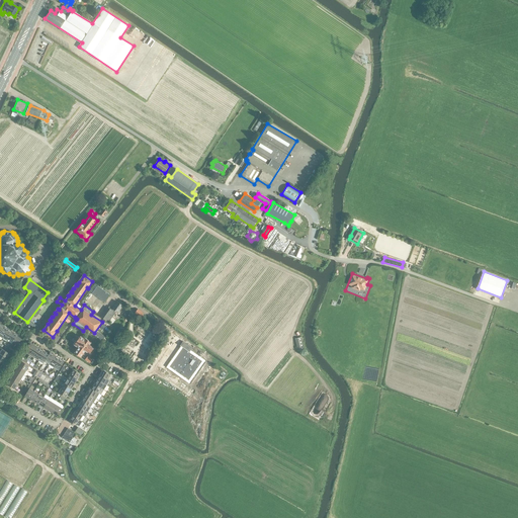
[(105,303),(110,294),(98,285),(92,293),(105,303)]
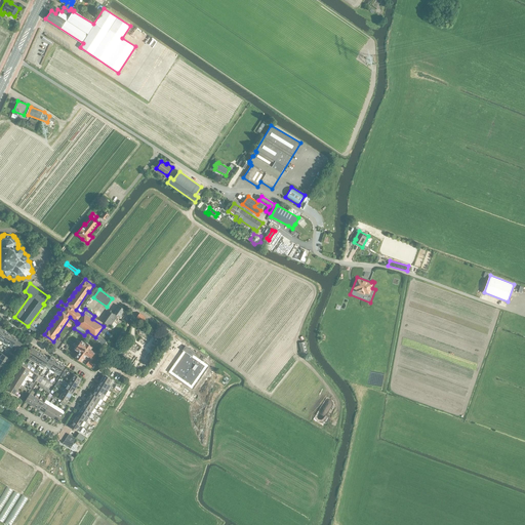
[(120,317),(125,310),(119,306),(114,313),(113,314),(110,312),(106,317),(105,317),(102,320),(110,326),(117,317),(116,316),(117,315),(120,317)]
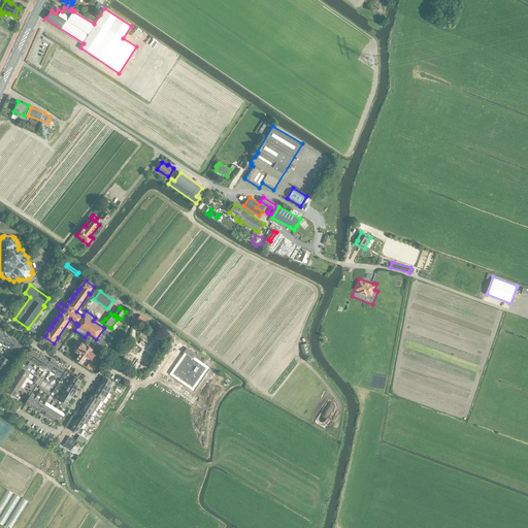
[(4,332),(0,338),(0,342),(2,344),(8,335),(4,332)]
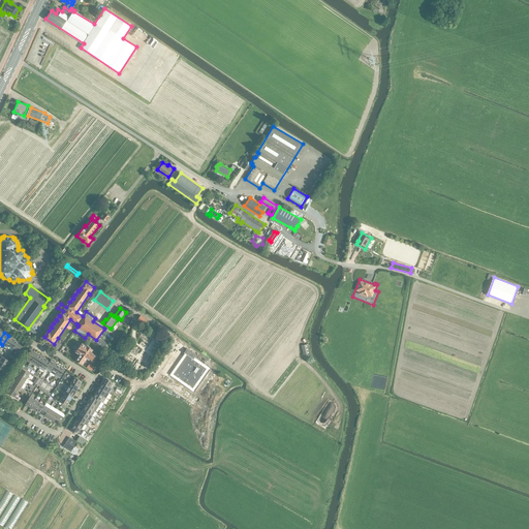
[(8,336),(2,345),(7,348),(9,346),(13,339),(8,336)]
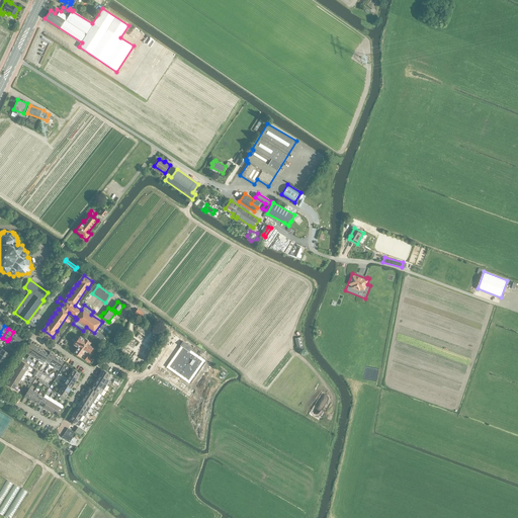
[(13,332),(9,339),(13,342),(17,334),(13,332)]
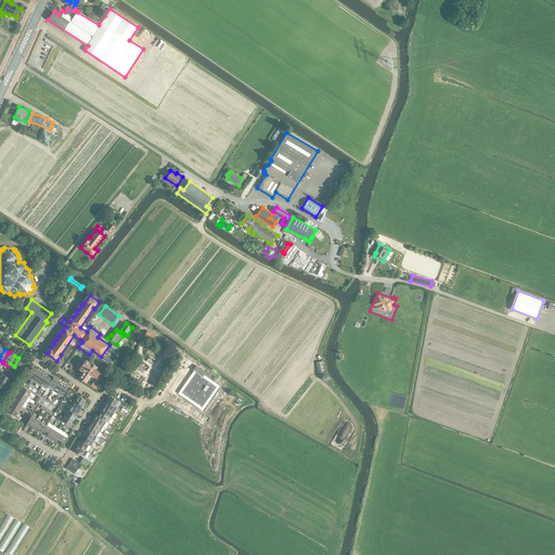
[(18,358),(14,366),(20,370),(25,361),(18,358)]
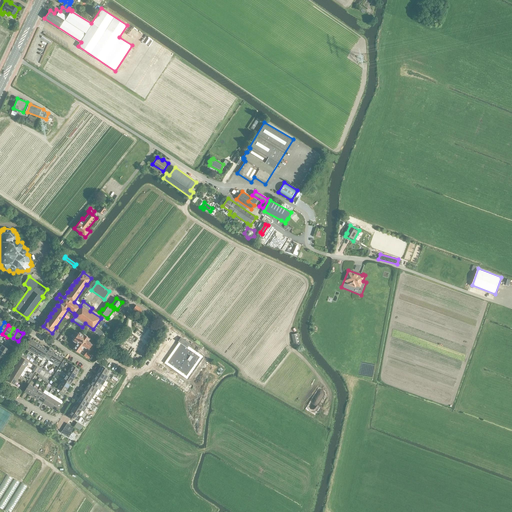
[(78,343),(74,348),(80,353),(85,346),(87,348),(87,347),(89,349),(92,344),(90,343),(90,342),(89,341),(90,339),(84,334),(84,335),(80,332),(74,340),(78,343)]
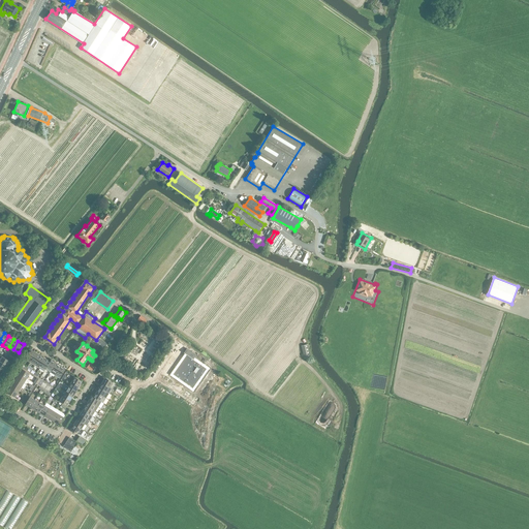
[(308,344),(302,346),(304,359),(311,356),(308,344)]
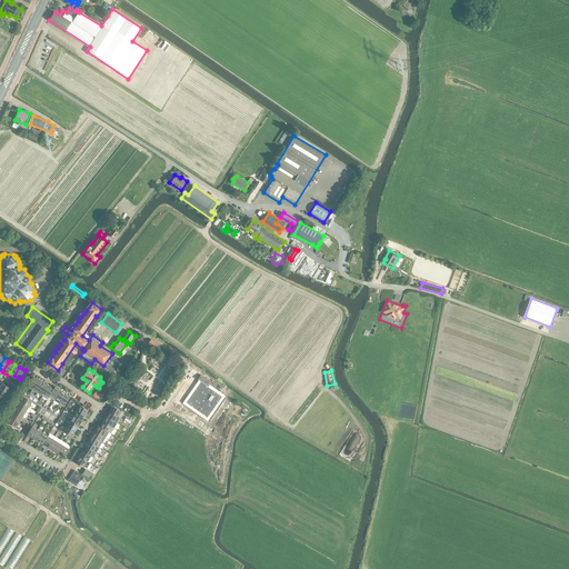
[(198,379),(200,381),(208,386),(211,381),(201,375),(198,379)]
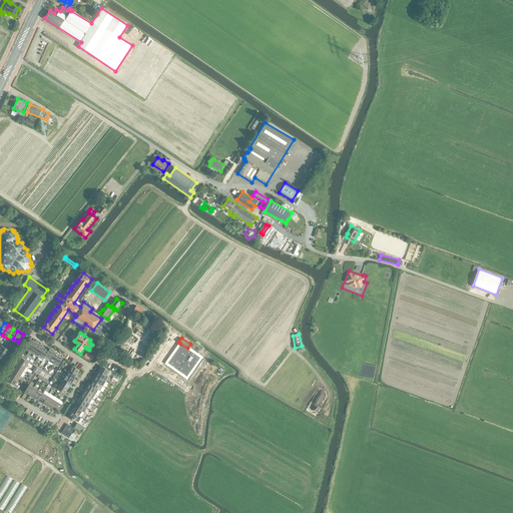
[(30,339),(26,346),(24,349),(29,352),(30,349),(31,349),(35,342),(30,339)]
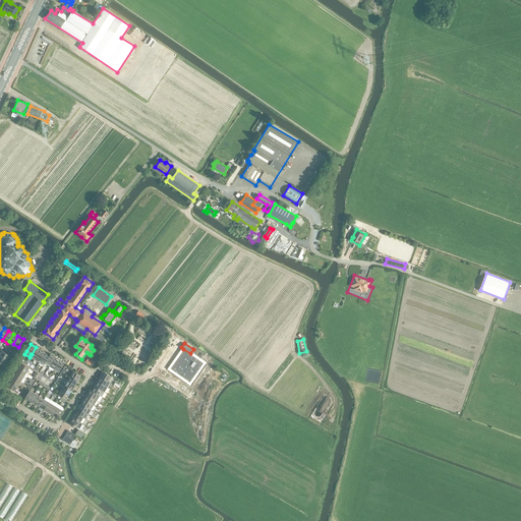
[(40,350),(36,347),(32,354),(31,354),(30,357),(35,359),(36,357),(40,350)]
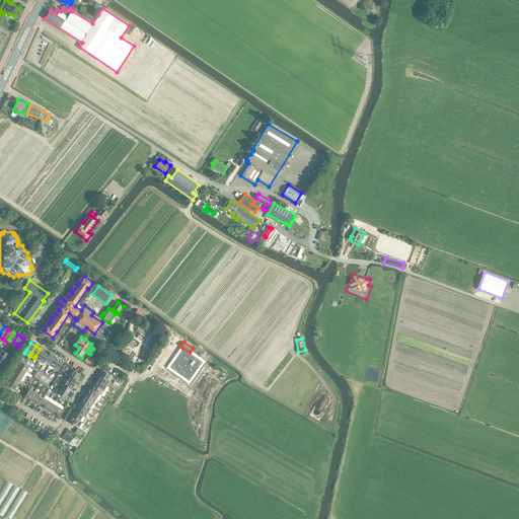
[(189,381),(203,361),(182,348),(168,367),(189,381)]
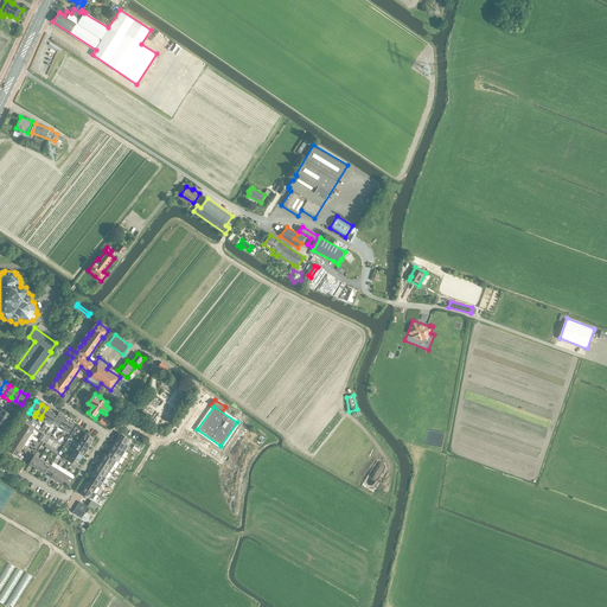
[(40,419),(46,422),(48,420),(52,411),(46,408),(42,416),(40,419)]
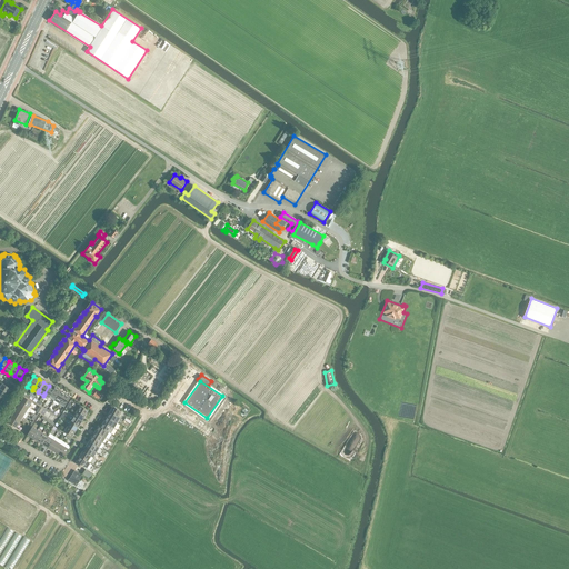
[(0,387),(0,388),(8,393),(11,388),(2,383),(0,387)]
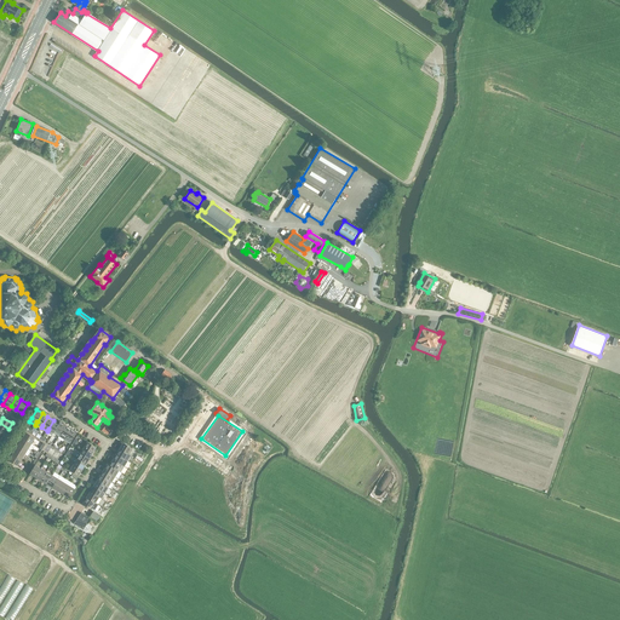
[(53,432),(55,430),(59,424),(53,420),(49,429),(47,431),(52,435),(53,432)]
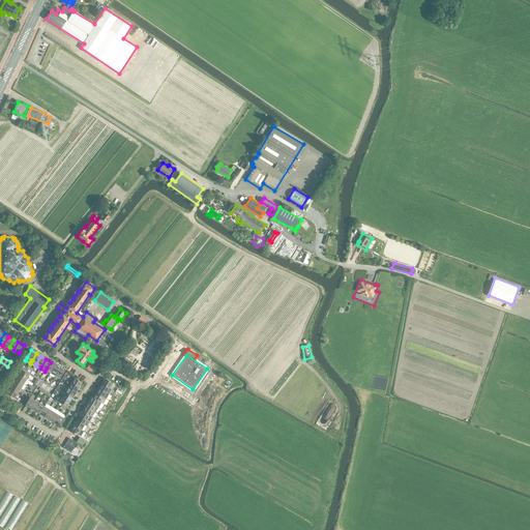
[(51,373),(57,363),(52,360),(51,362),(47,367),(46,370),(51,373)]
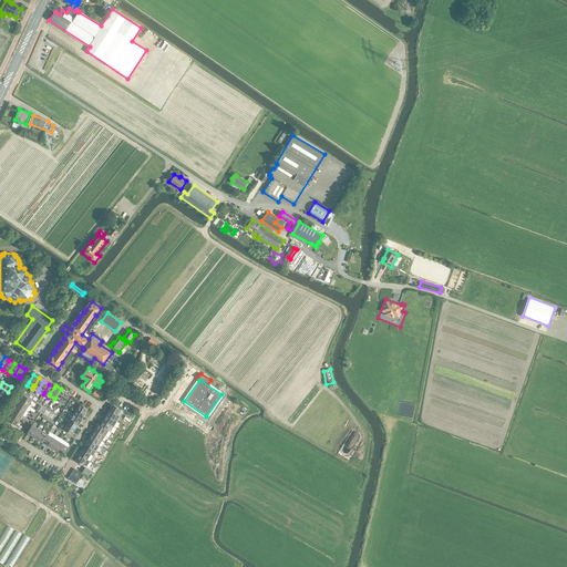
[(61,389),(54,399),(59,402),(65,392),(61,389)]
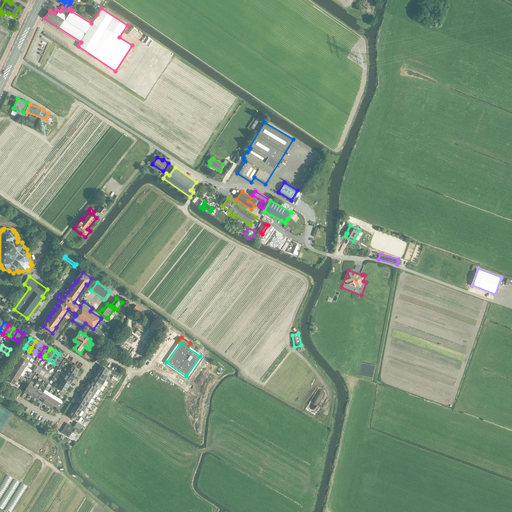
[(59,354),(53,363),(58,366),(64,357),(59,354)]
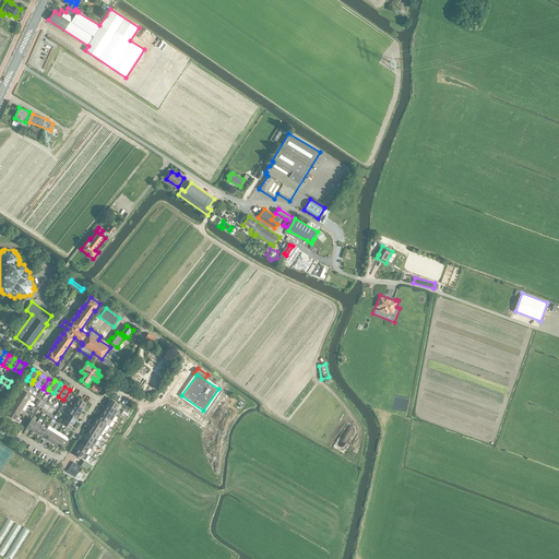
[(21,395),(28,400),(32,394),(24,390),(21,395)]
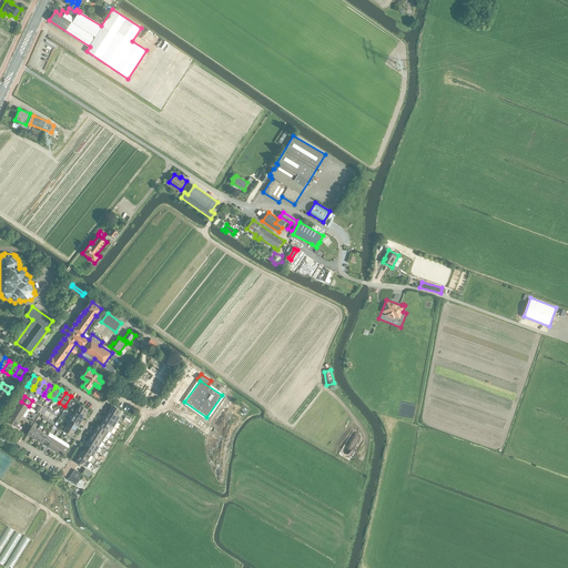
[(18,406),(26,412),(29,406),(21,402),(18,406)]
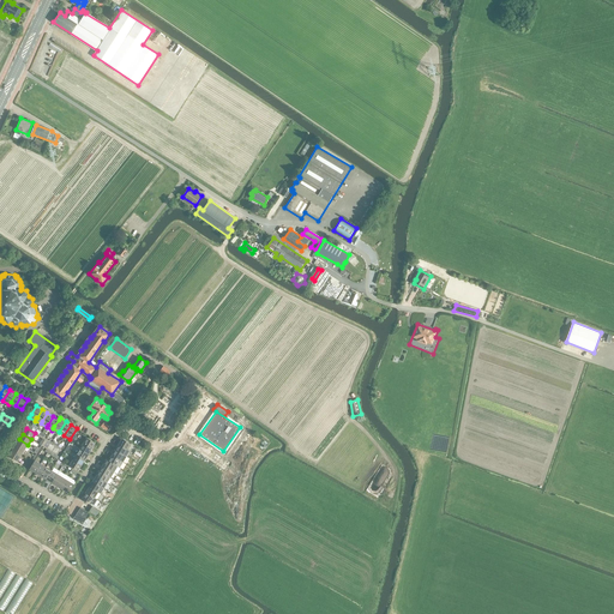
[(83,444),(92,449),(96,443),(86,438),(83,444)]
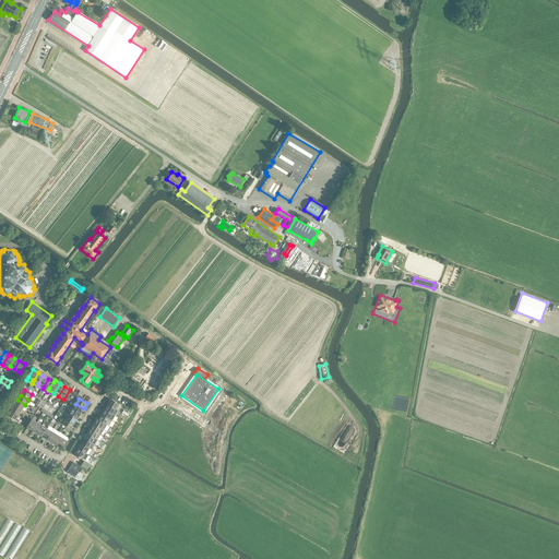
[(107,402),(106,404),(107,405),(108,404),(116,409),(119,404),(111,399),(109,403),(107,402)]
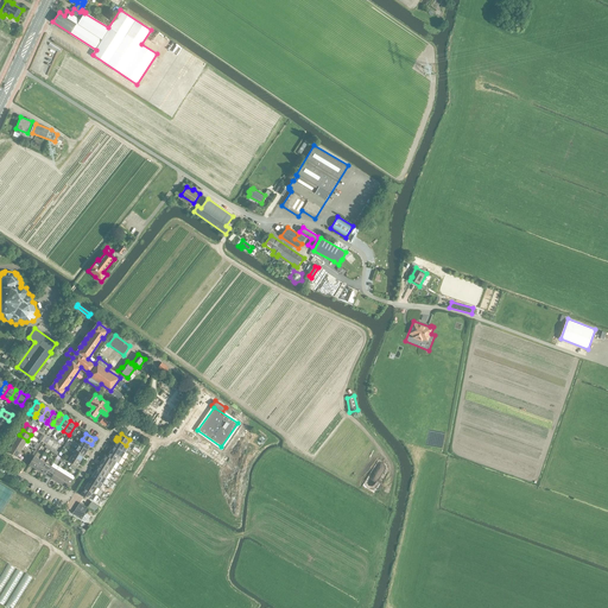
[(16,441),(24,445),(27,441),(19,435),(16,441)]
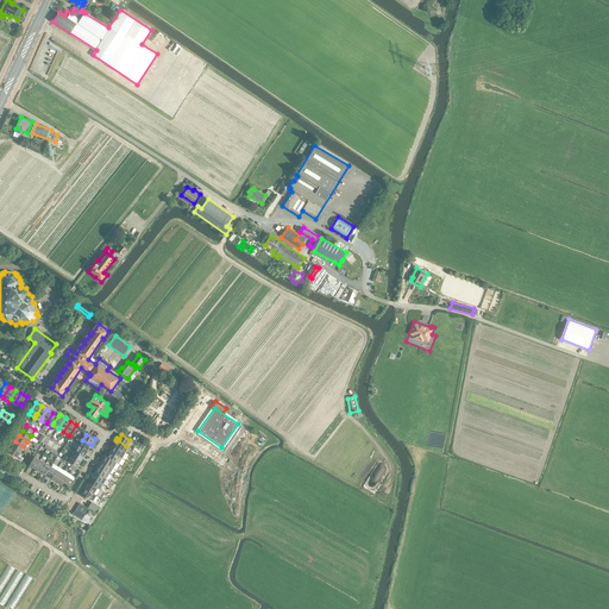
[(79,445),(88,451),(92,445),(82,440),(79,445)]
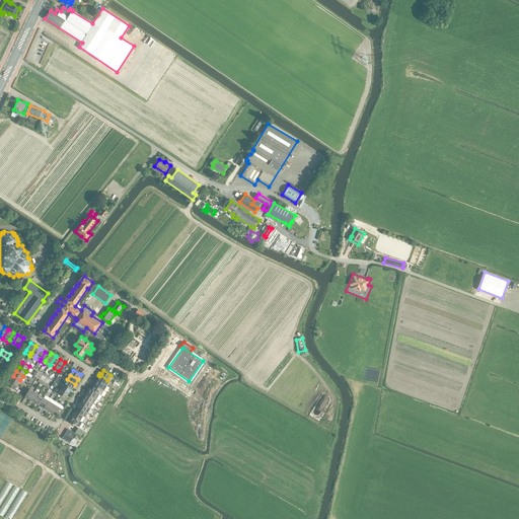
[(97,380),(107,386),(110,381),(107,380),(100,375),(99,376),(97,380)]
